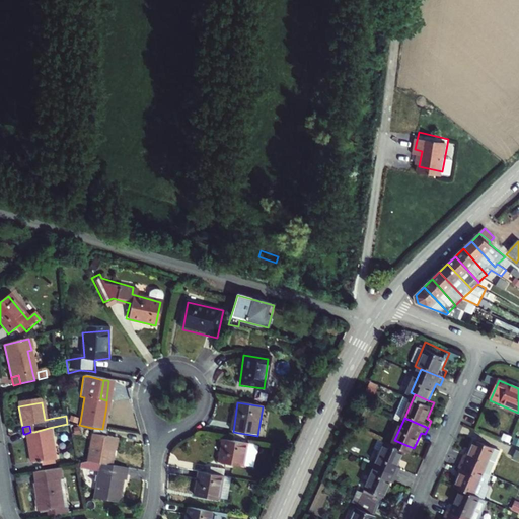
[(36,442),(27,444),(32,464),(55,459),(49,428),(34,432),(36,442)]
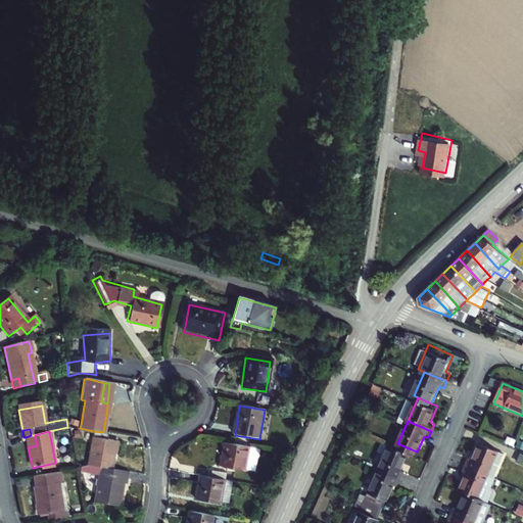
[(107,444),(110,434),(103,432),(93,431),(88,466),(102,467),(109,468),(113,445),(107,444)]
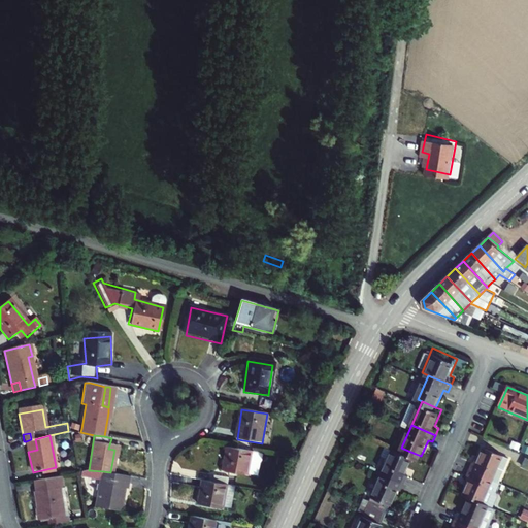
[(31,439),(26,441),(28,452),(37,450),(35,439),(31,439)]
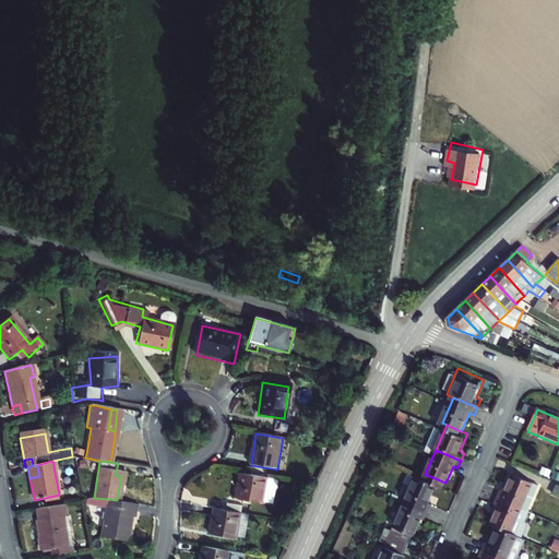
[(419,472),(407,497),(431,509),(436,498),(432,497),(440,480),(425,474),(419,472)]
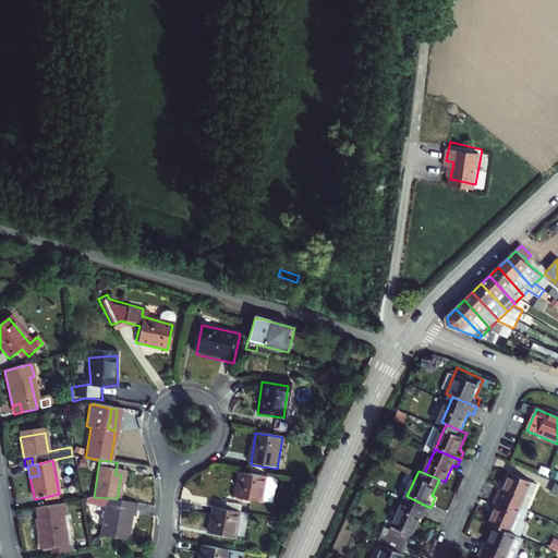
[(498,492),(529,506),(540,483),(512,471),(505,488),(500,486),(498,492)]
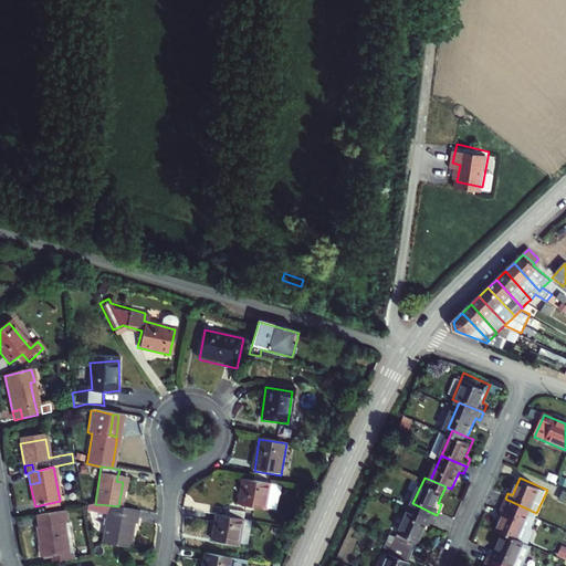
[(279,486),(239,479),(233,506),(272,513),(274,498),(276,496),(279,486)]
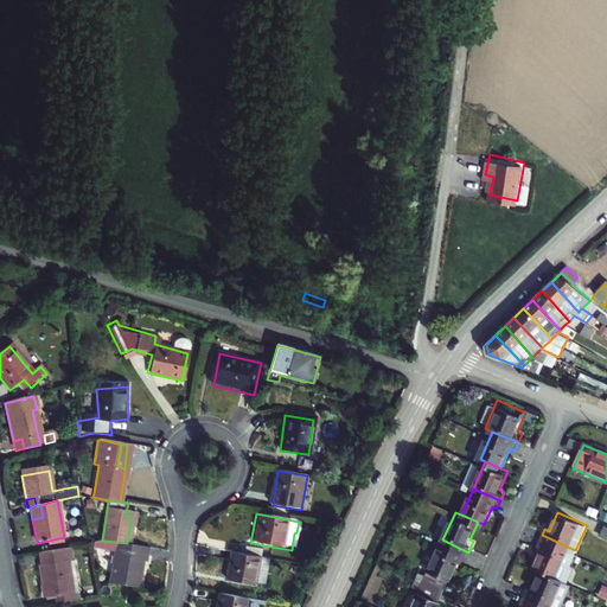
[(538,567),(563,577),(575,550),(542,535),(537,544),(542,547),(535,566),(538,567)]
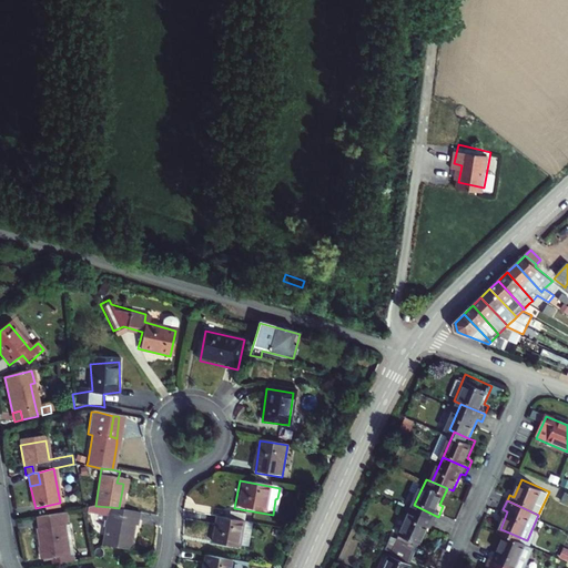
[(422,538),(424,539),(433,520),(436,523),(438,517),(414,505),(397,540),(417,549),(422,538)]
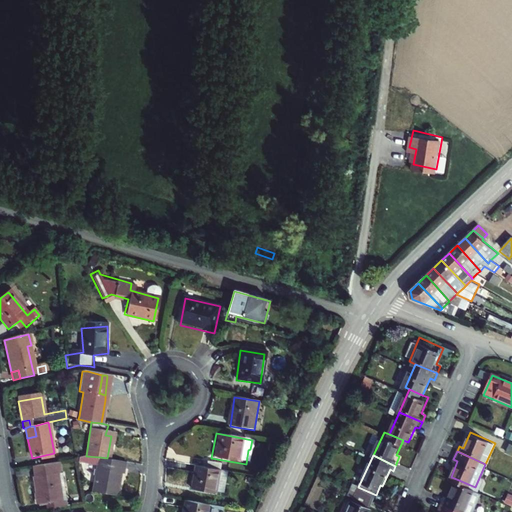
[(117,495),(121,474),(113,472),(116,459),(107,458),(100,457),(95,492),(117,495)]
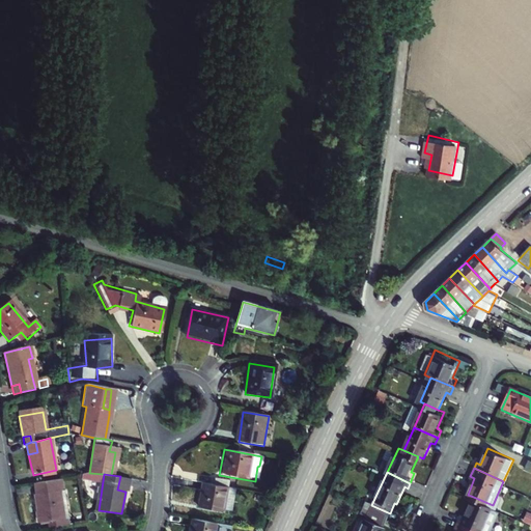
[(126,492),(129,477),(120,476),(117,490),(126,492)]
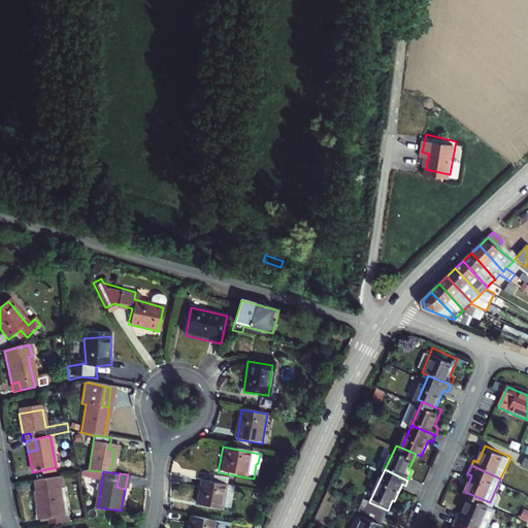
[(208,475),(206,483),(225,486),(226,479),(208,475)]
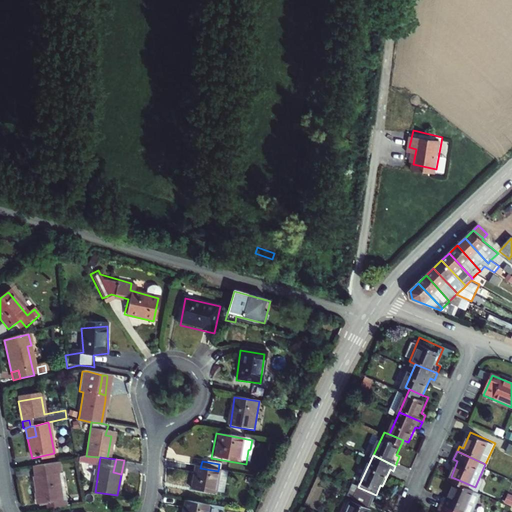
[(65,507),(56,464),(34,468),(41,503),(48,501),(50,511),(65,507)]
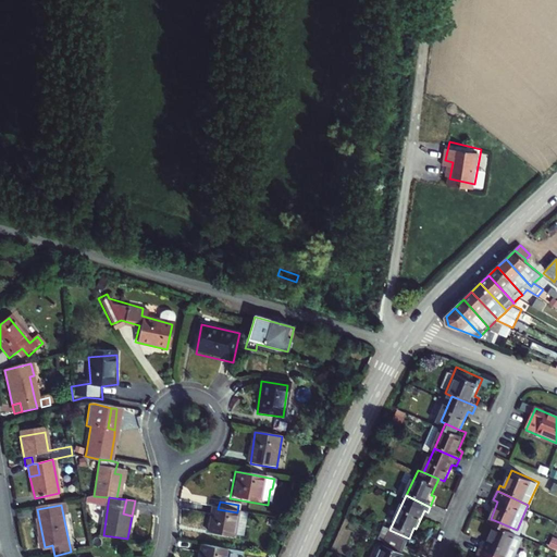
[(218,509),(209,508),(206,534),(240,540),(244,514),(237,512),(218,509)]
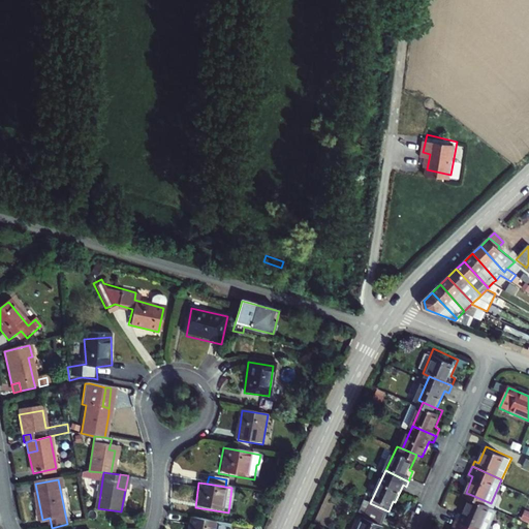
[(458,510),(455,518),(477,528),(479,528),(488,528),(497,506),(491,503),(469,494),(461,511),(458,510)]
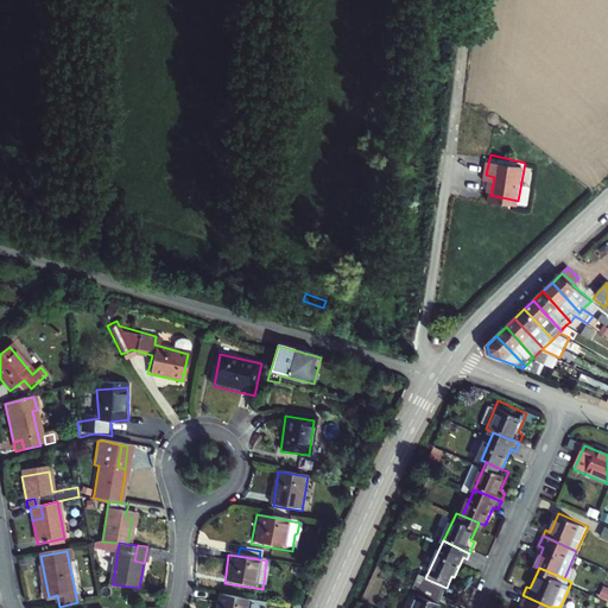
[(439,607),(443,602),(441,601),(447,588),(425,578),(412,607),(439,607)]
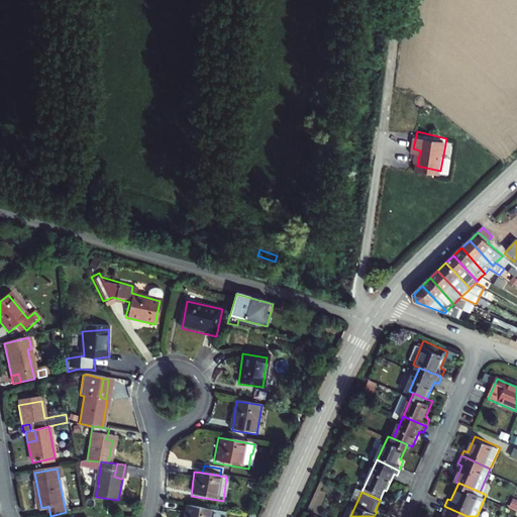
[(212,510),(186,506),(184,516),(224,516),(225,512),(212,510)]
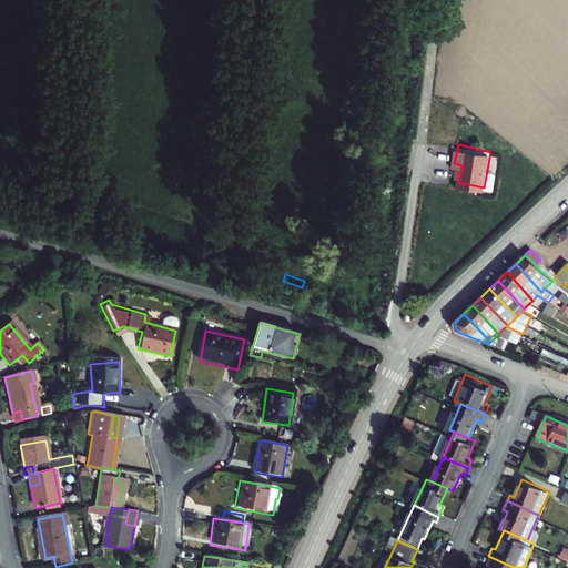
[(484,564),(488,566),(486,567),(511,567),(513,567),(488,556),(484,564)]
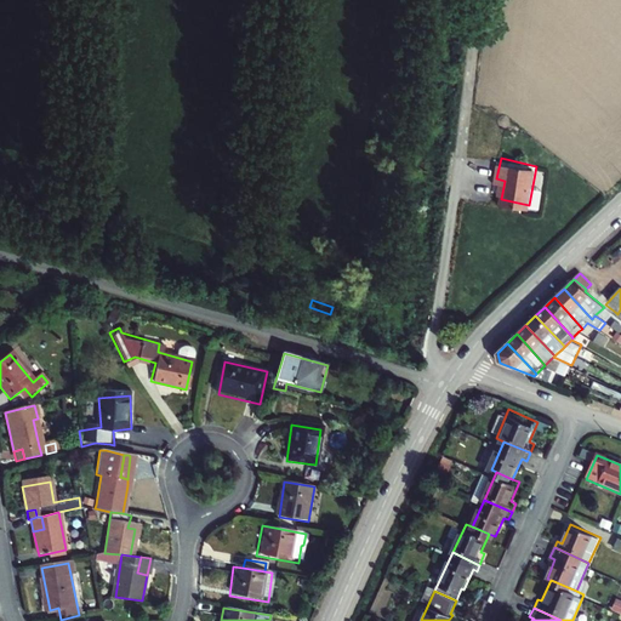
All buildings are outlined.
